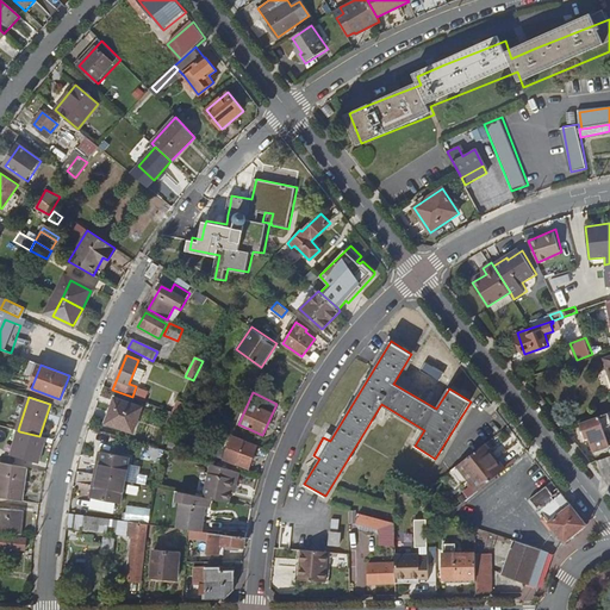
[(116,398),(109,423),(135,431),(142,406),(116,398)]
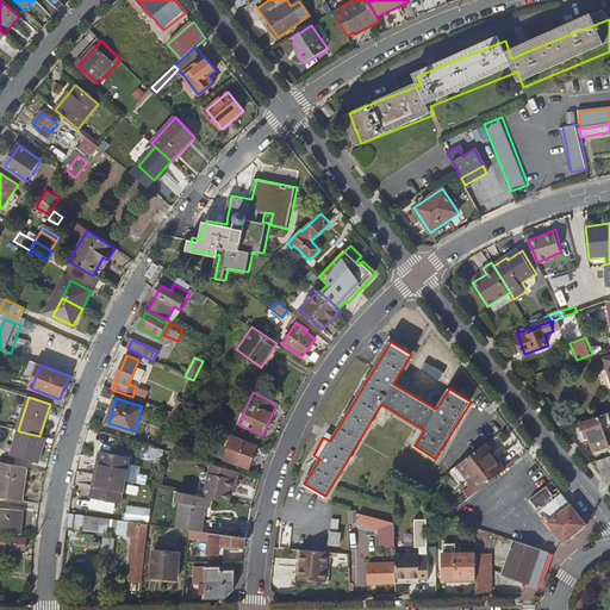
[(173,412),(179,415),(184,403),(178,400),(173,412)]
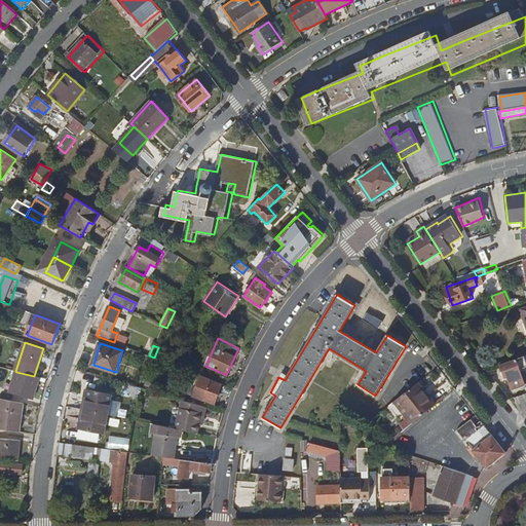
[(154,358),(161,361),(165,350),(158,347),(154,358)]
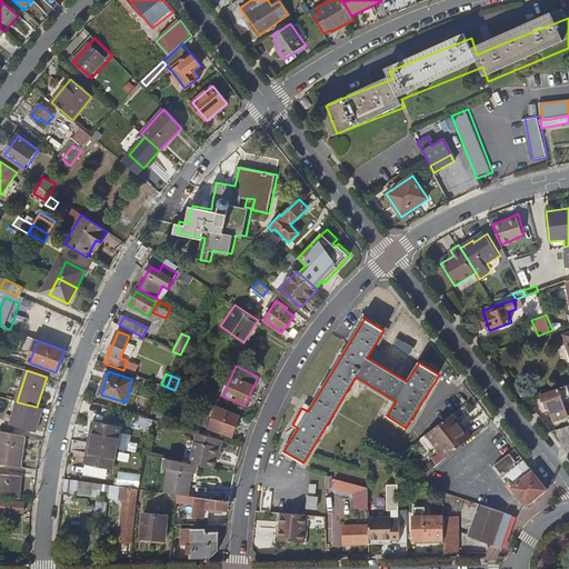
[(163,395),(167,387),(161,385),(158,383),(156,392),(163,395)]
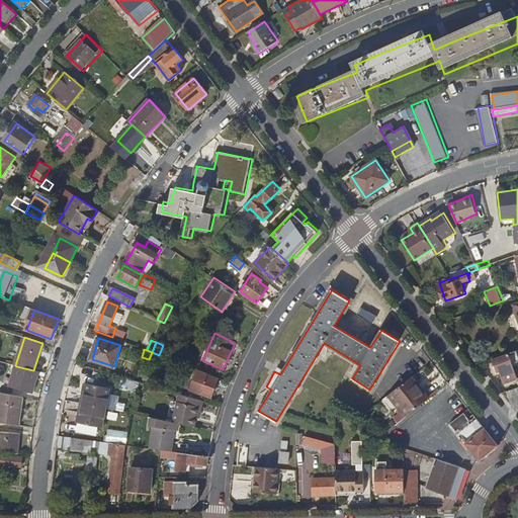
[(515,351),(492,359),(495,368),(497,368),(503,384),(516,379),(511,364),(516,362),(517,362),(517,361),(517,360),(517,359),(515,351)]
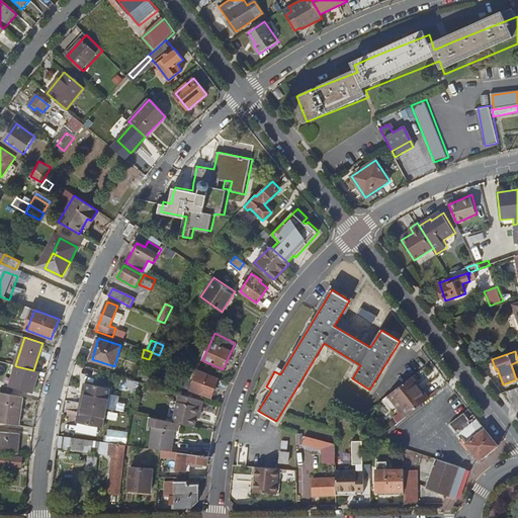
[(38,371),(33,370),(16,366),(10,387),(33,393),(38,371)]
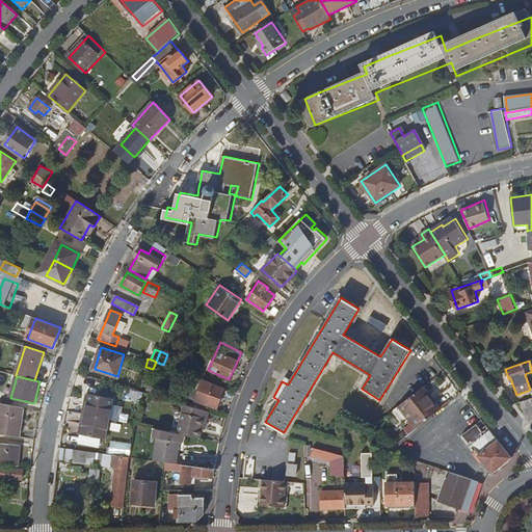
[(192,378),(185,398),(217,409),(223,390),(192,378)]
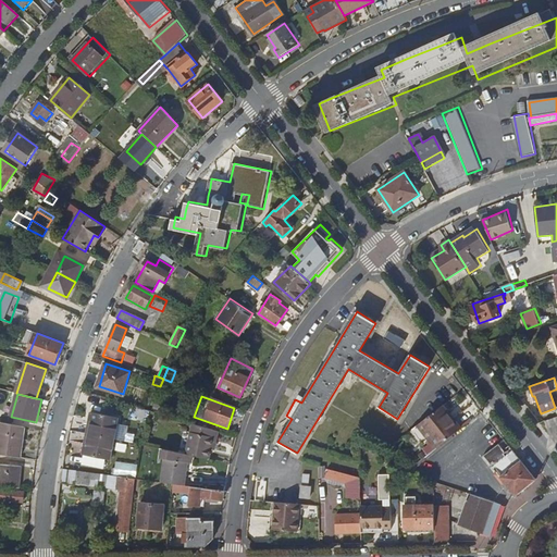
[(429,455),(460,431),(454,421),(452,422),(441,407),(417,425),(432,444),(424,449),(429,455)]
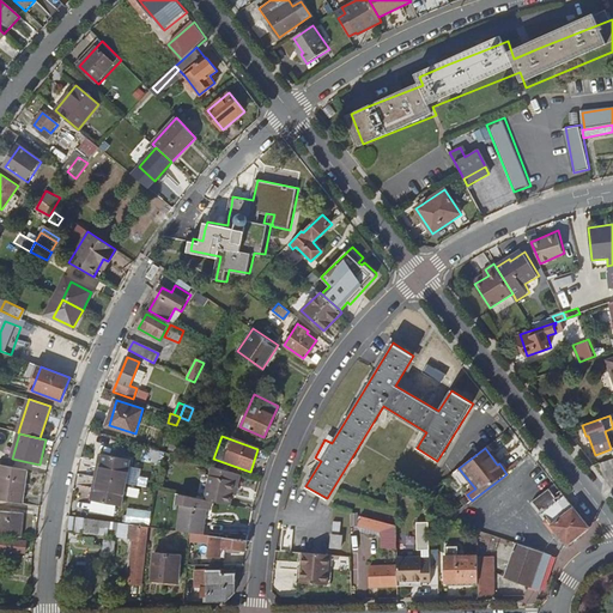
[(101,454),(96,477),(126,483),(131,460),(101,454)]
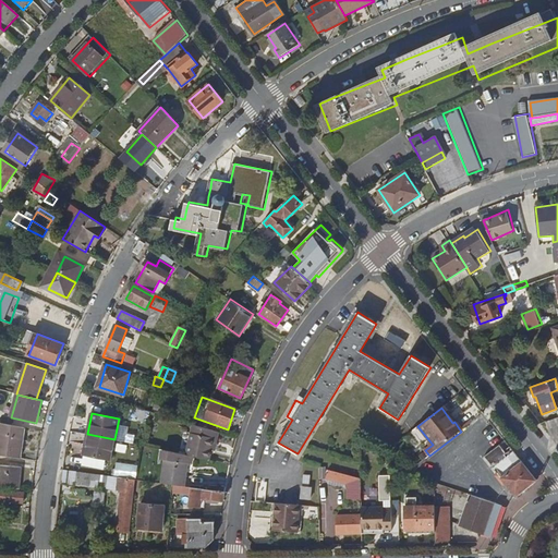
[(557,416),(546,421),(550,435),(557,432),(557,416)]
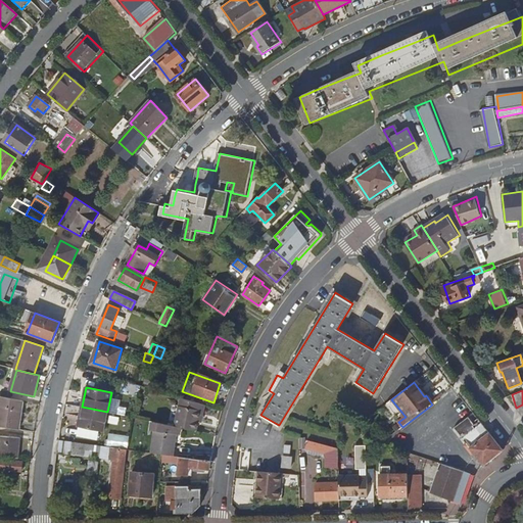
[(25,401),(1,396),(0,403),(0,426),(19,429),(25,401)]
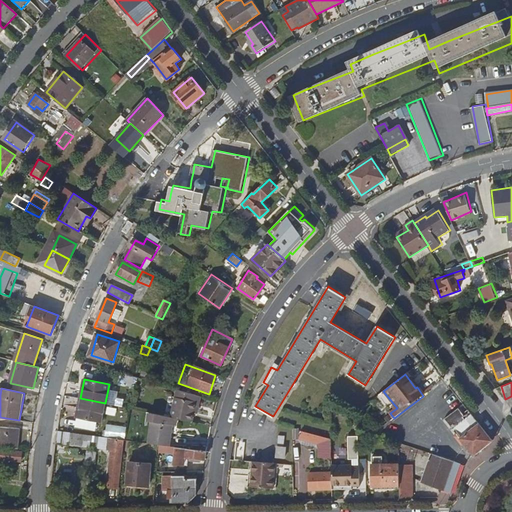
[(172,417),(177,418),(192,422),(196,403),(199,404),(200,396),(177,390),(172,417)]
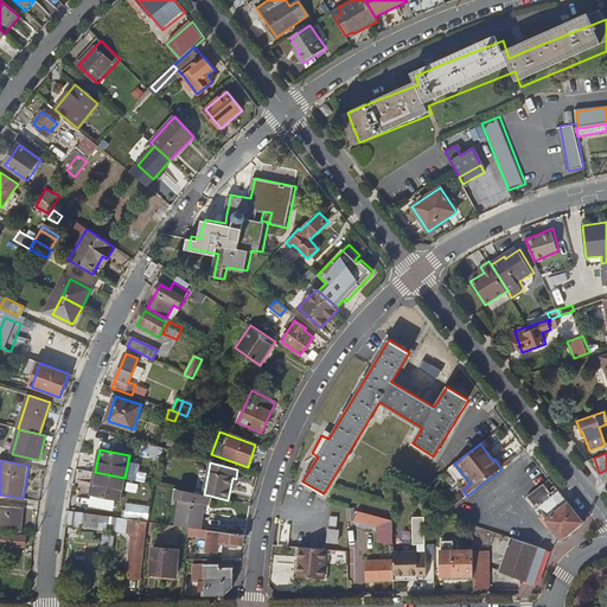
[(125,478),(95,472),(90,494),(120,500),(125,478)]
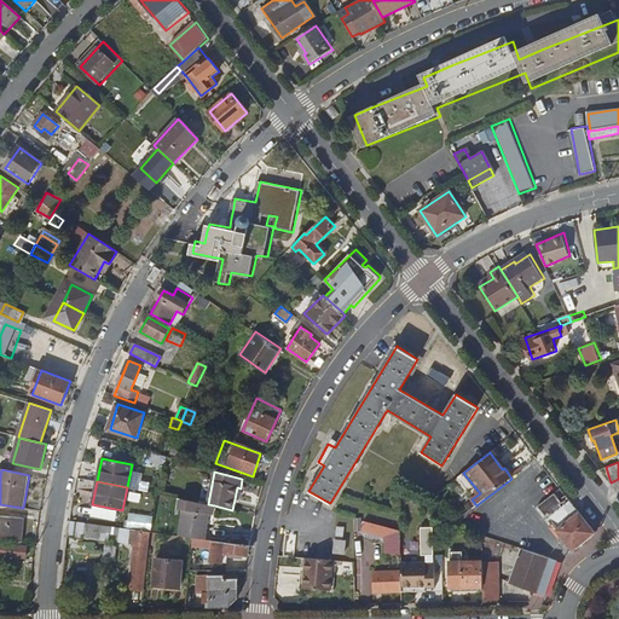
[(579,548),(582,545),(596,534),(568,499),(563,503),(556,493),(539,507),(553,525),(550,527),(560,539),(562,537),(573,553),(579,548)]
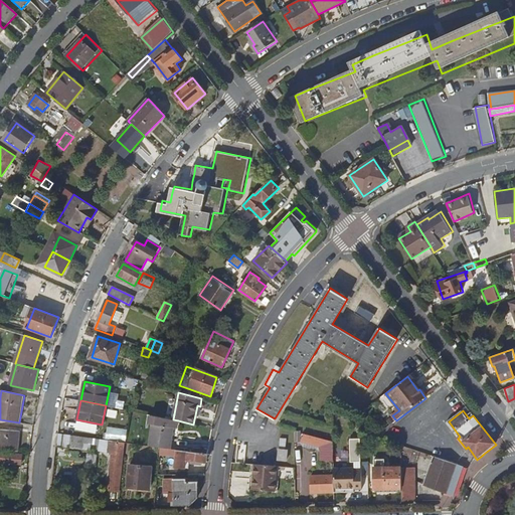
[(150,446),(164,448),(169,449),(172,427),(177,427),(178,420),(173,419),(150,414),(148,423),(153,424),(150,446)]
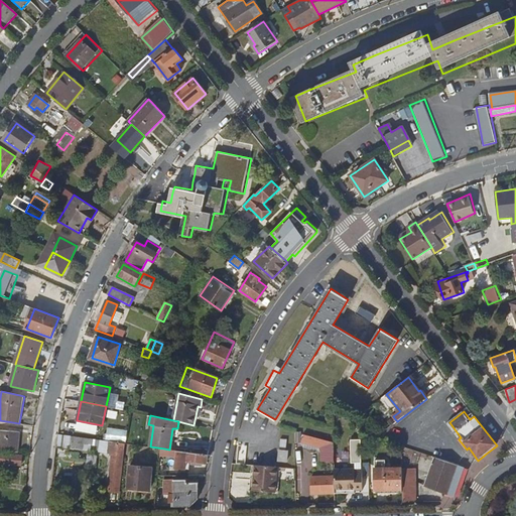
[(108,425),(106,437),(126,441),(129,429),(108,425)]
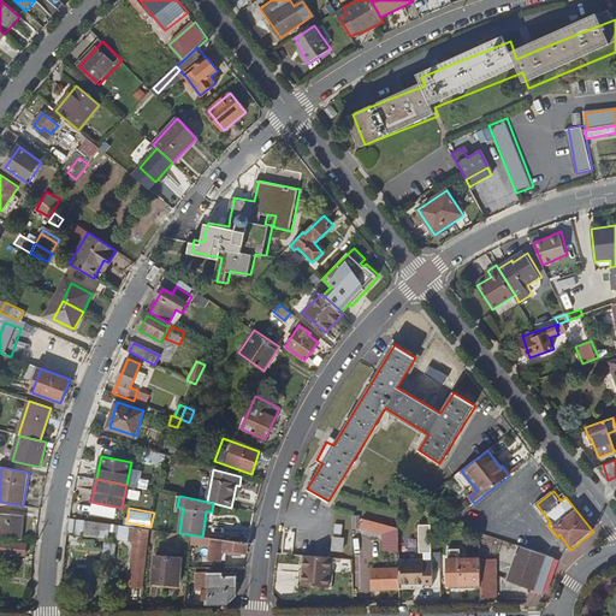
[(0,528),(0,529),(0,537),(21,539),(23,515),(0,513),(0,528)]
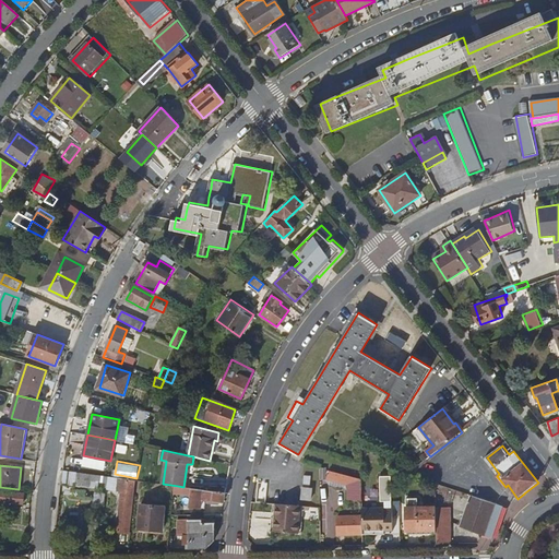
[(107,477),(63,471),(61,486),(88,490),(90,480),(106,483),(107,477)]
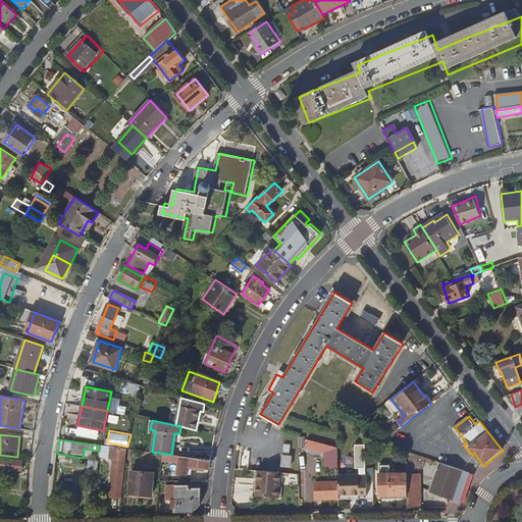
[(314,451),(334,456),(336,449),(307,439),(305,446),(314,448),(314,451)]
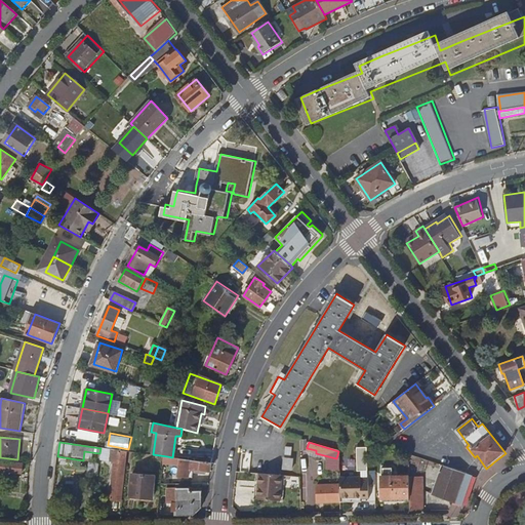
[(122,500),(125,451),(115,450),(113,470),(111,499),(122,500)]
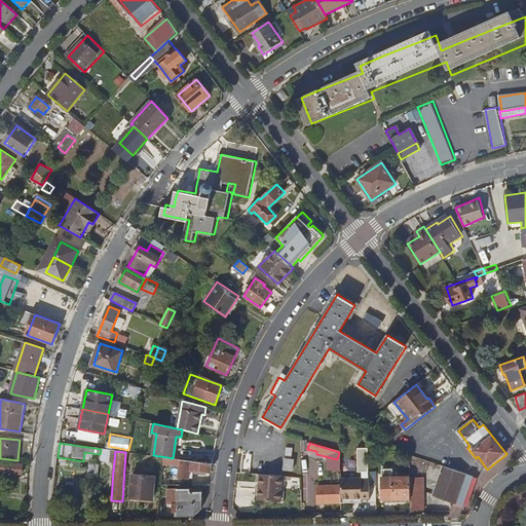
[(286,458),(285,470),(293,471),(294,459),(286,458)]
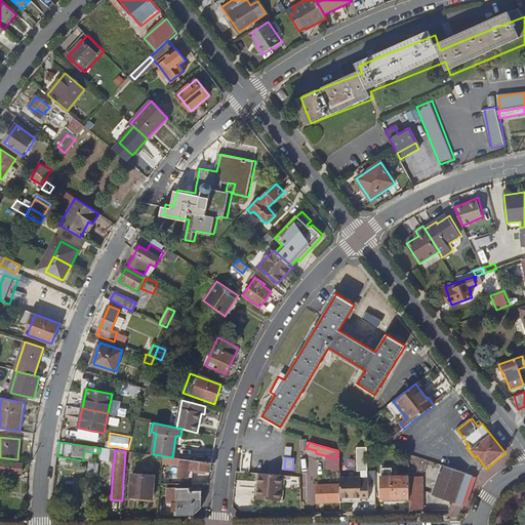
[(209,472),(211,462),(179,458),(177,475),(192,477),(193,470),(197,470),(197,473),(206,474),(207,472),(209,472)]
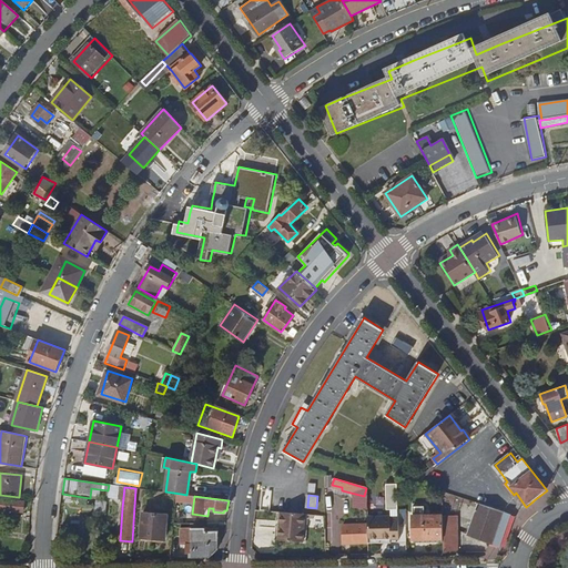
[(0,499),(0,514),(13,517),(13,511),(17,511),(18,503),(0,499)]
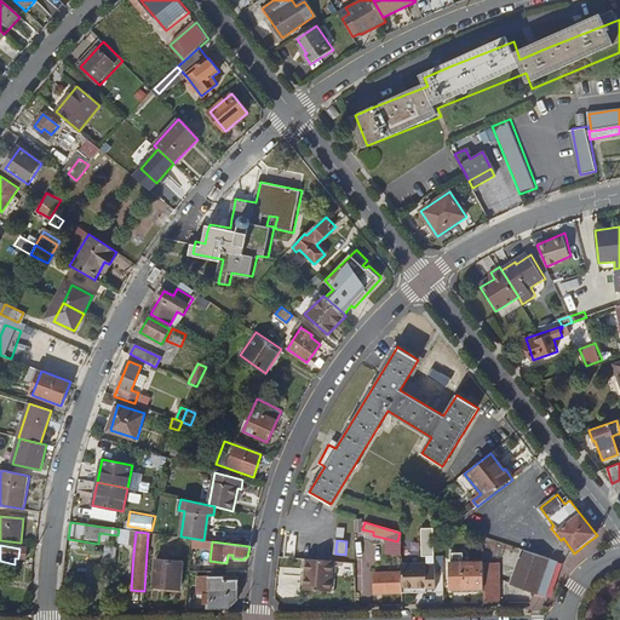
[(555,572),(557,562),(524,551),(514,585),(538,593),(546,569),(555,572)]
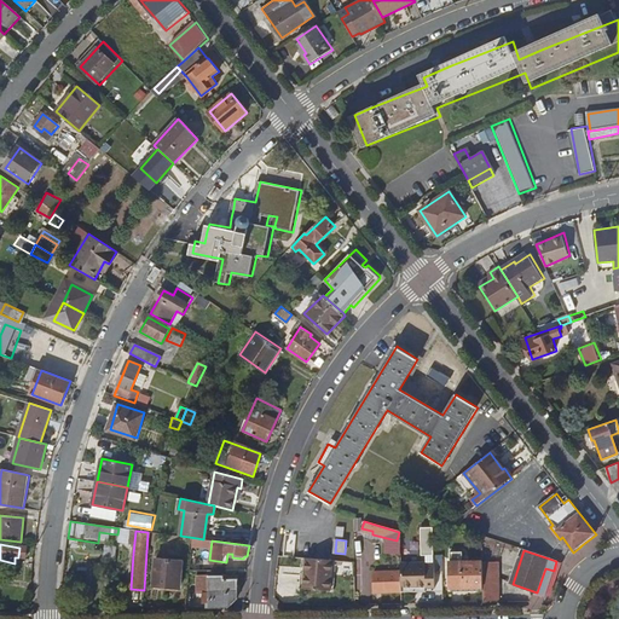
[(329,591),(331,560),(307,559),(306,573),(304,573),(304,589),(329,591)]
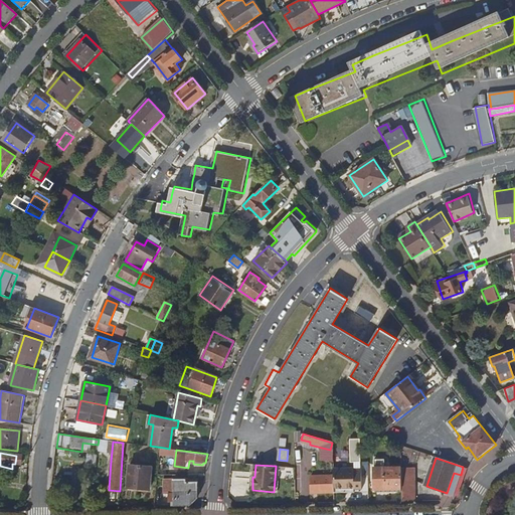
[(132,466),(129,488),(151,490),(153,468),(132,466)]
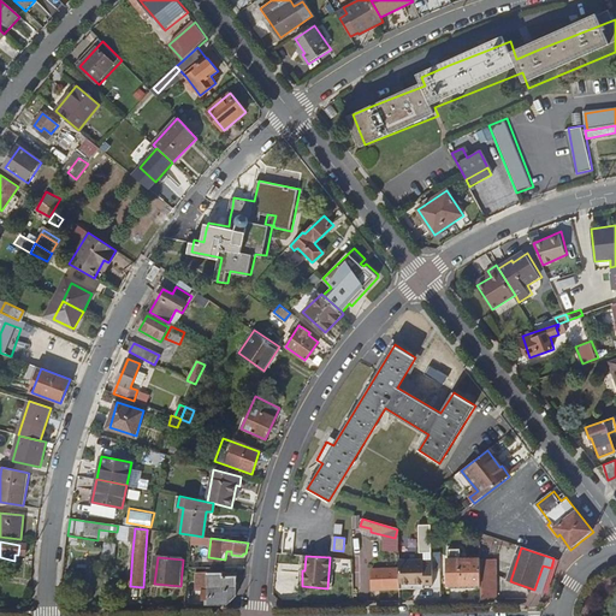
[(450,585),(481,585),(481,560),(481,558),(465,558),(449,558),(450,585)]
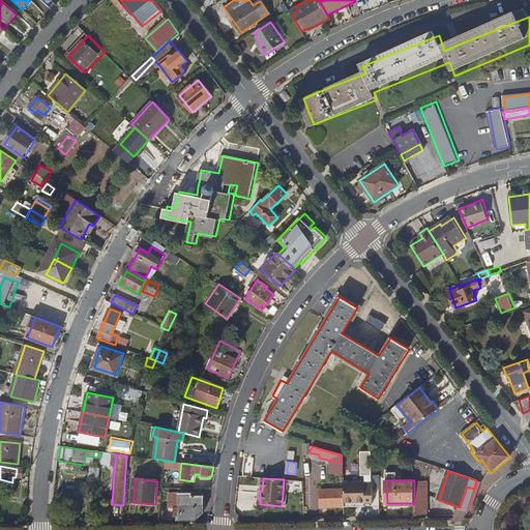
[(364,481),(344,481),(344,491),(344,506),(344,507),(355,506),(355,503),(364,503),(364,504),(373,504),(373,481),(364,482),(364,481)]
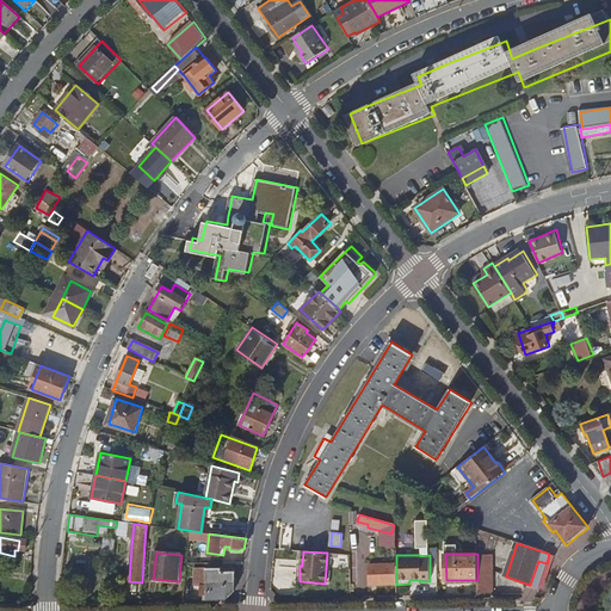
[(477,580),(477,596),(494,594),(494,555),(477,555),(477,580)]
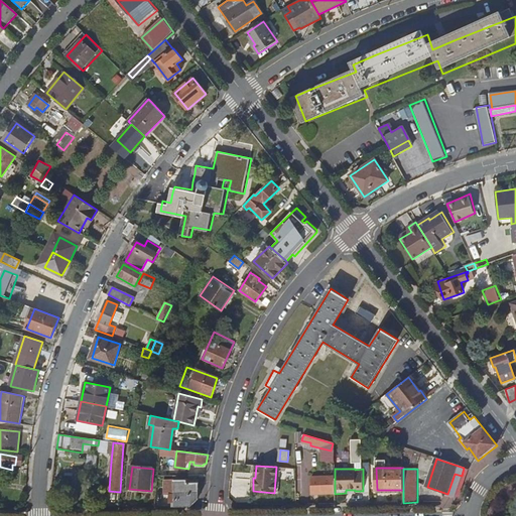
[(312,493),(335,493),(335,478),(312,479),(312,493)]
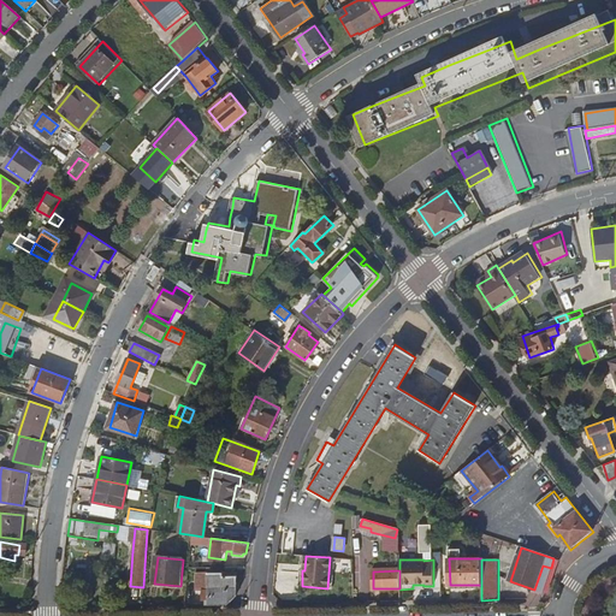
[(209,575),(209,605),(229,604),(237,596),(236,575),(209,575)]
